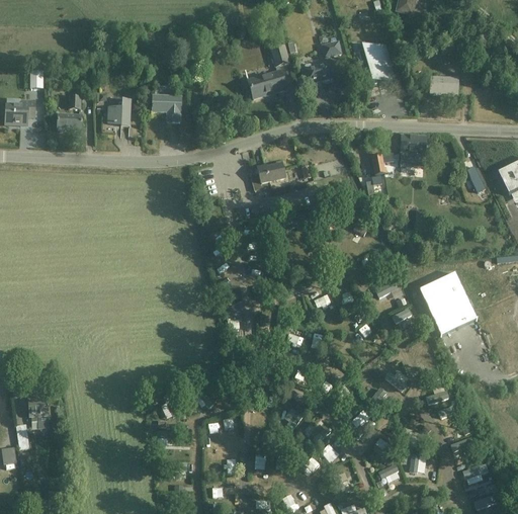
[(398,0),(396,10),(412,14),(415,0),(398,0)]
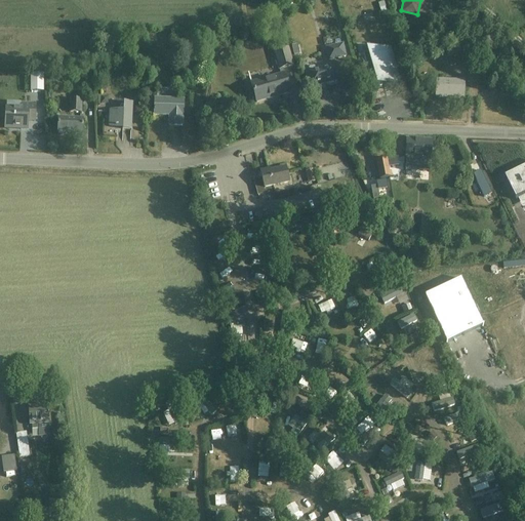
[(342,41),(326,45),(329,56),(346,53),(342,41)]
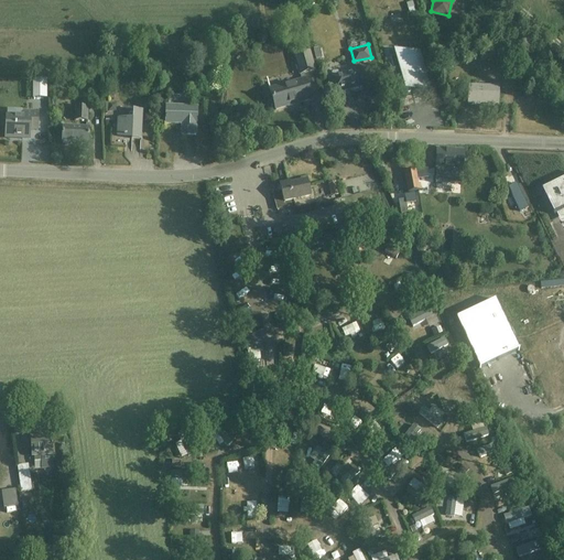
[(418,47),(419,51),(400,55),(399,52),(390,54),(401,92),(410,89),(410,87),(431,87),(419,47),(418,47)]
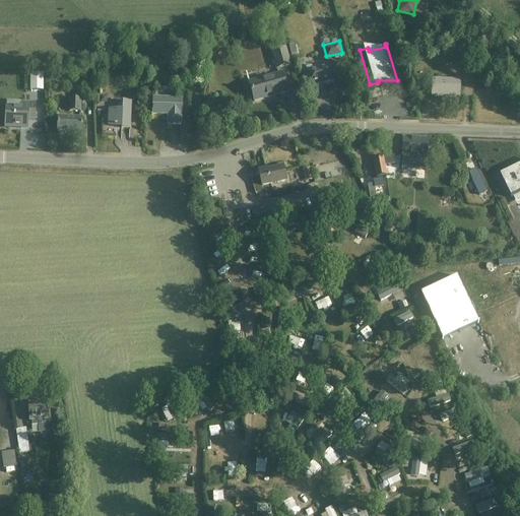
[(250,82),(251,88),(254,98),(286,88),(281,70),(279,65),(290,62),(285,45),(271,48),(276,65),(278,71),(272,72),(273,75),(250,82)]
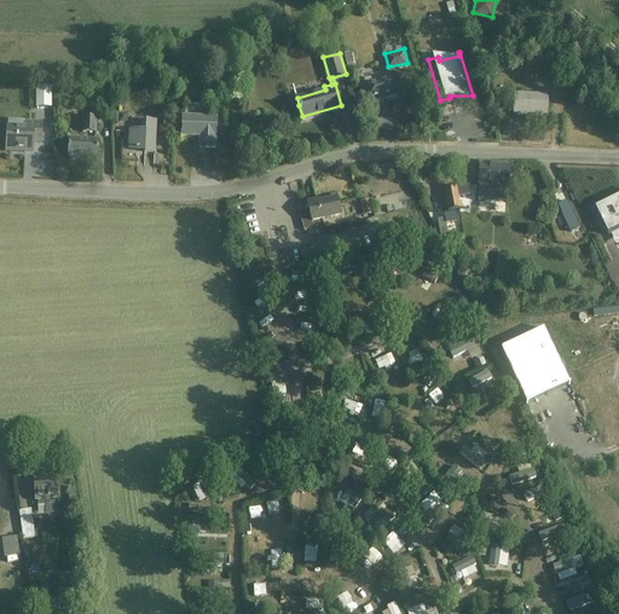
[(364,77),(364,80),(363,80),(366,98),(379,96),(386,94),(398,92),(393,74),(372,79),(371,76),(370,75),(365,76),(364,77)]
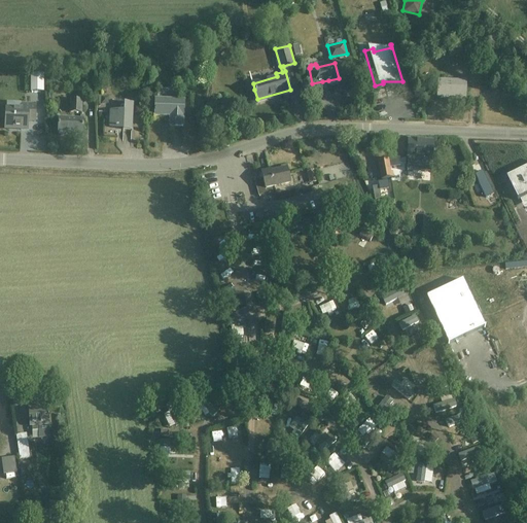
[(43,72),(31,72),(31,89),(43,89),(43,72)]
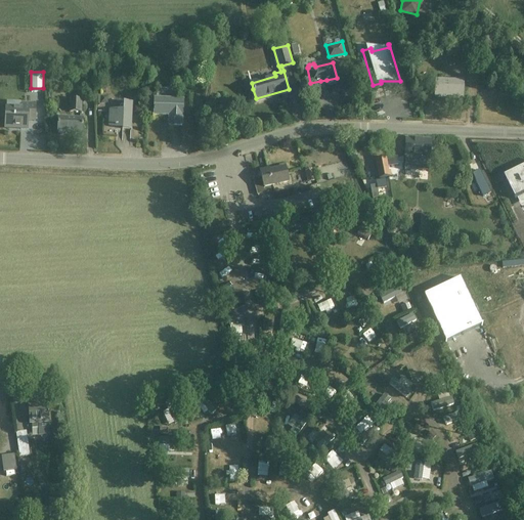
[(435,77),(435,83),(435,92),(463,93),(464,77),(435,77)]
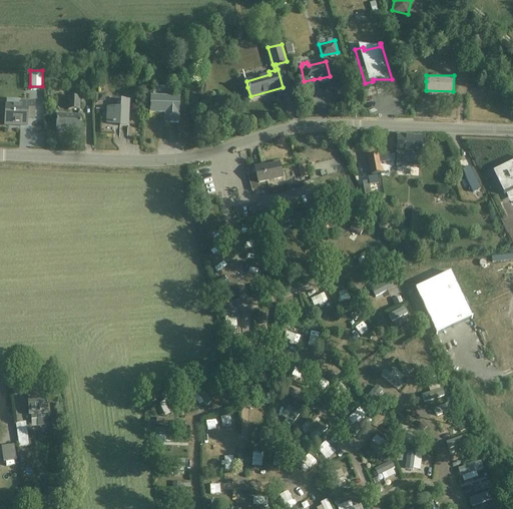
[(151,93),(151,100),(150,110),(165,110),(165,119),(178,120),(179,95),(151,93)]
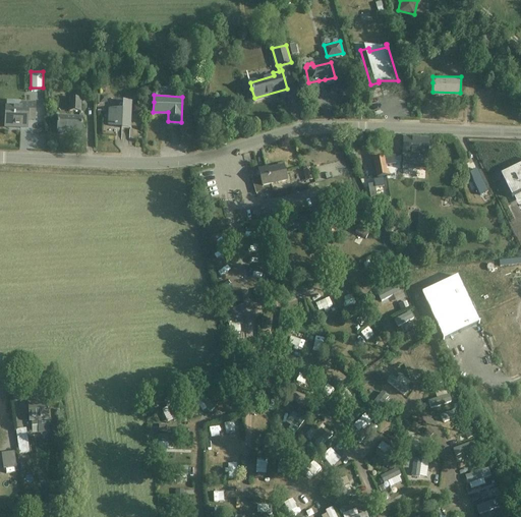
[(80,97),(69,97),(69,109),(79,109),(80,97)]
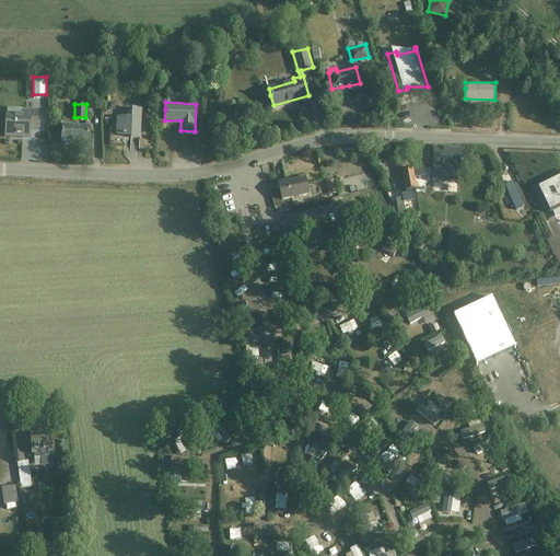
[(7,112),(7,120),(6,131),(22,131),(22,134),(30,135),(30,124),(37,124),(38,109),(24,108),(24,113),(7,112)]
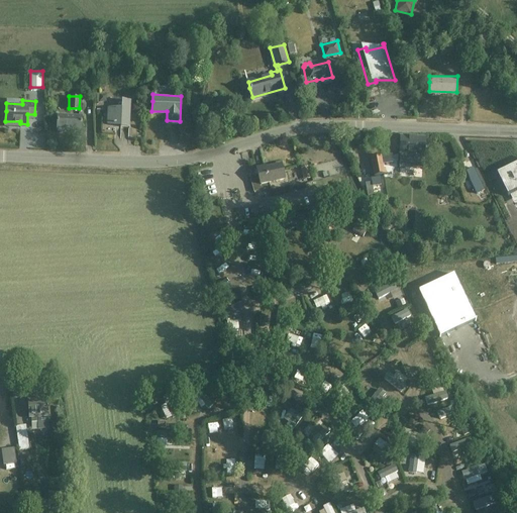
[(130,103),(121,103),(121,106),(108,106),(107,121),(114,121),(114,122),(116,122),(116,121),(121,121),(120,124),(129,125),(130,103)]
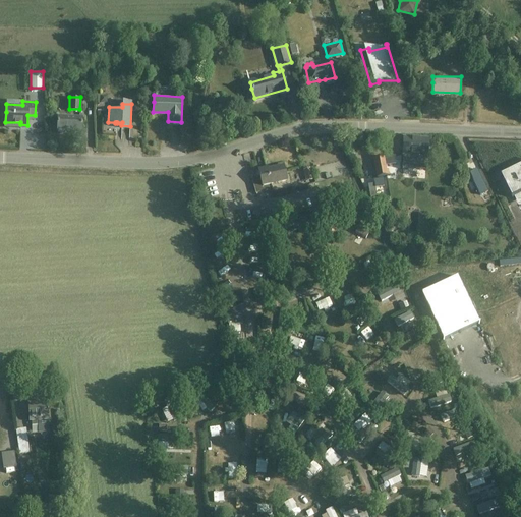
[(58,115),(58,118),(57,128),(81,129),(82,116),(58,115)]
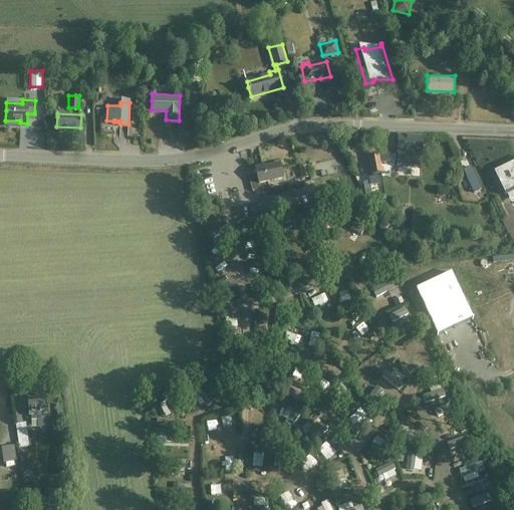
[(422,152),(422,146),(423,136),(398,134),(398,151),(402,151),(402,158),(419,159),(419,152),(422,152)]
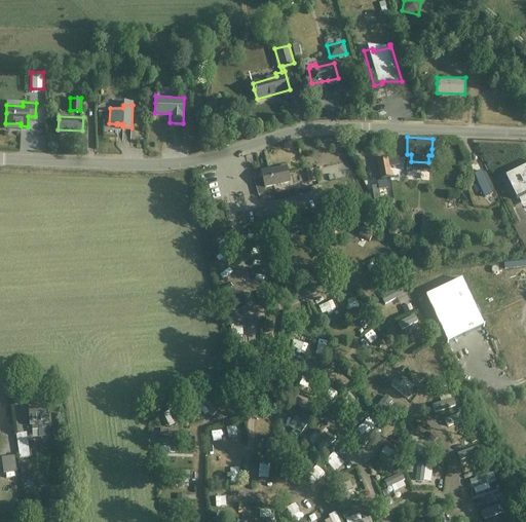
[(377,157),(379,168),(380,177),(386,175),(389,192),(393,191),(387,155),(377,157)]
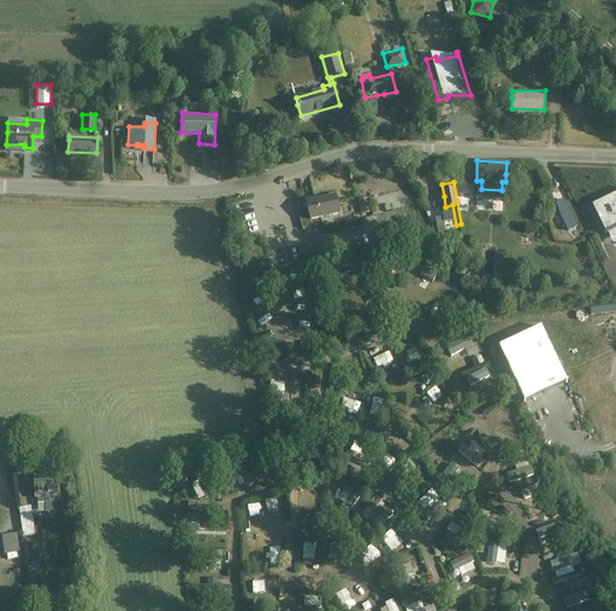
[(355,206),(365,205),(362,189),(354,189),(355,206)]
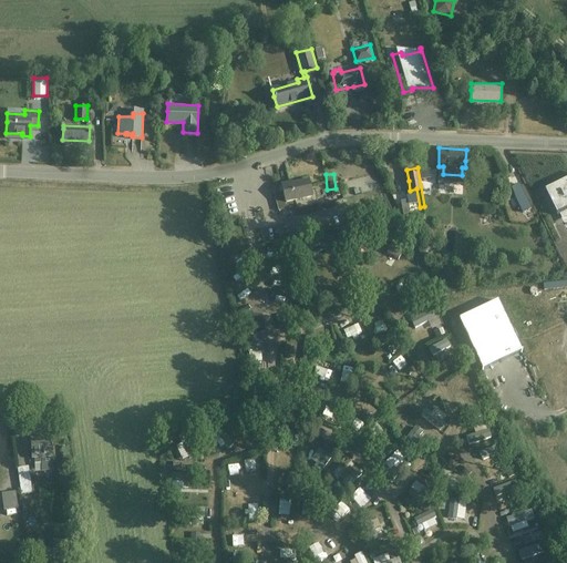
[(282,188),(274,191),(279,208),(295,204),(292,198),(312,193),(308,177),(290,182),(290,181),(281,183),(282,188)]
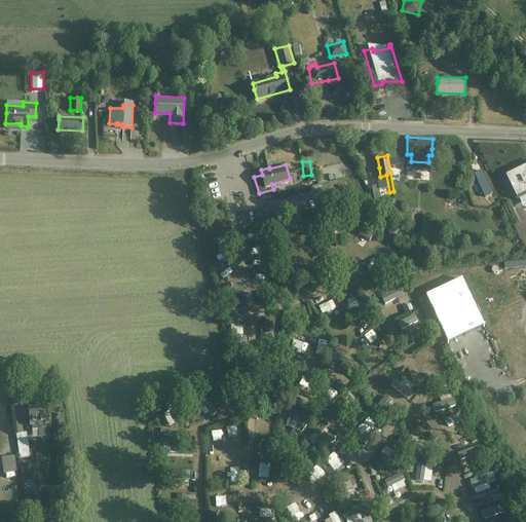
[(525,164),(506,175),(518,198),(525,193),(525,164)]
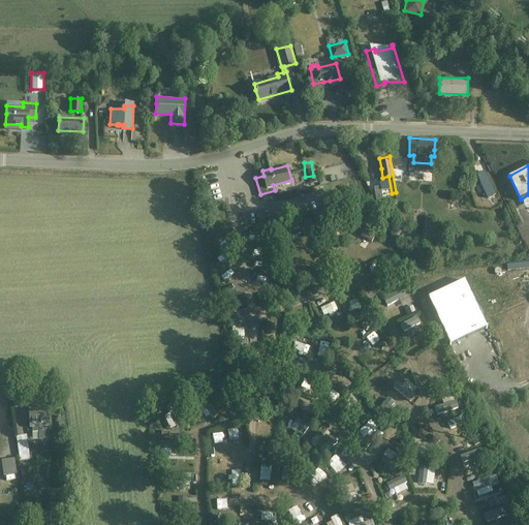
[(344,186),(352,184),(348,166),(335,170),(337,179),(342,178),(344,186)]
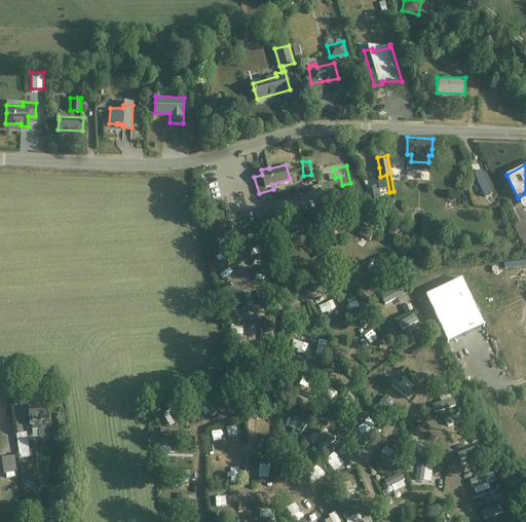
[(475,172),(485,194),(493,191),(482,168),(475,172)]
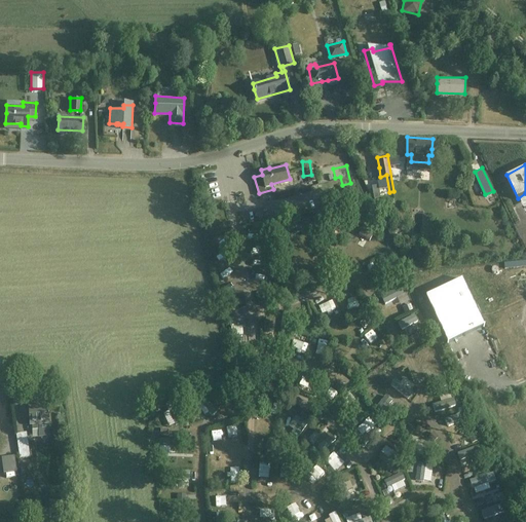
[(372,183),(375,196),(380,195),(378,186),(387,185),(386,177),(377,178),(377,182),(372,183)]
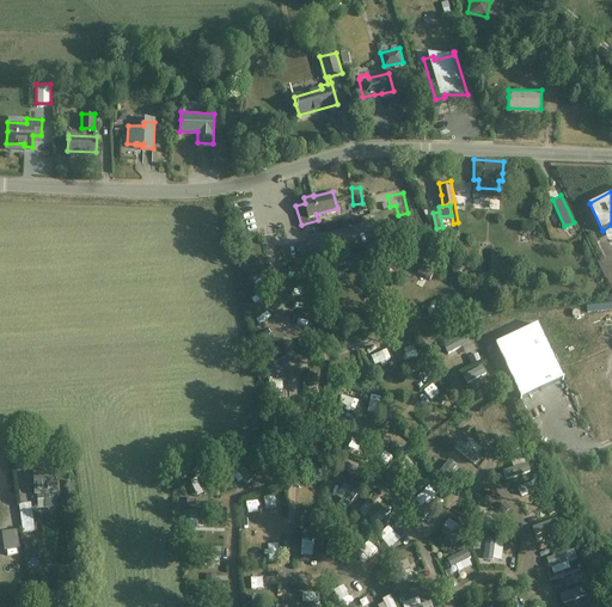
[(256,329),(269,322),(265,316),(252,323),(256,329)]
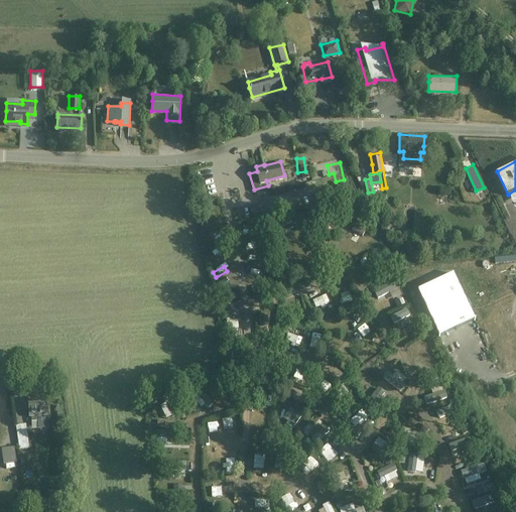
[(438,334),(439,334),(475,316),(476,316),(454,270),(417,288),(438,334)]
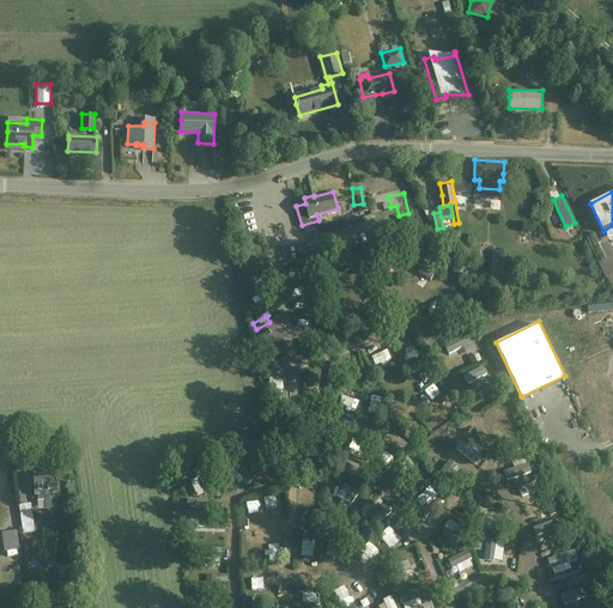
[(406,330),(395,332),(396,341),(392,341),(393,351),(407,350),(406,330)]
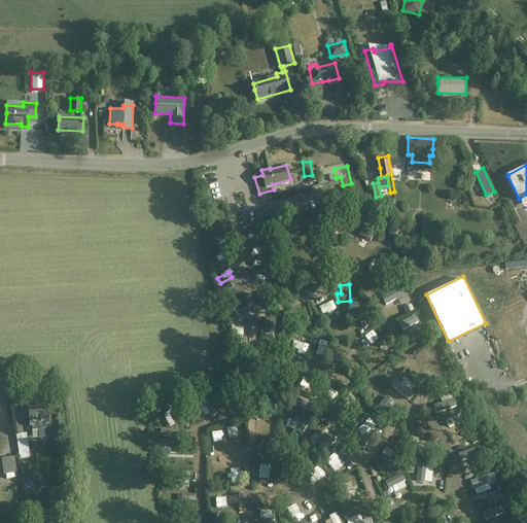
[(388,291),(392,298),(403,291),(399,284),(388,291)]
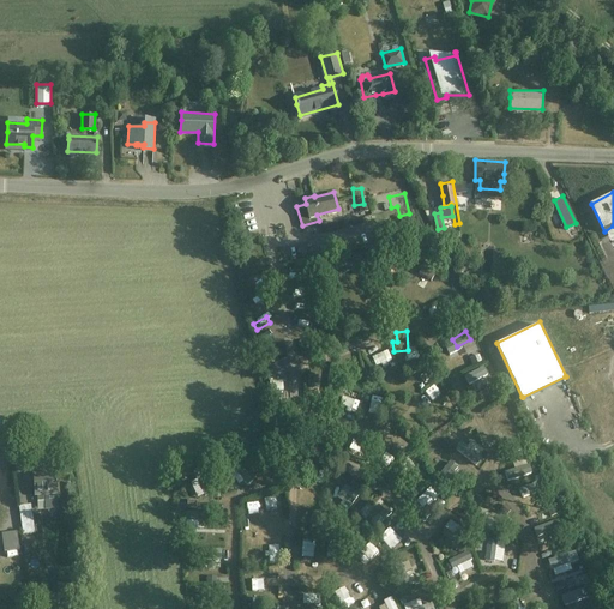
[(372,349),(375,361),(386,357),(383,345),(372,349)]
